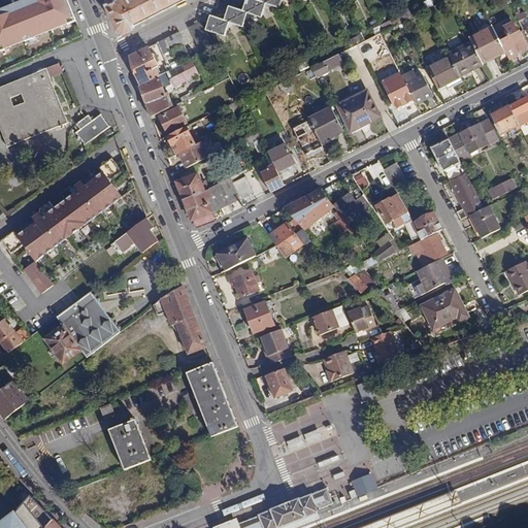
[(67,0),(26,0),(31,10),(0,23),(0,75),(84,39),(67,0)]
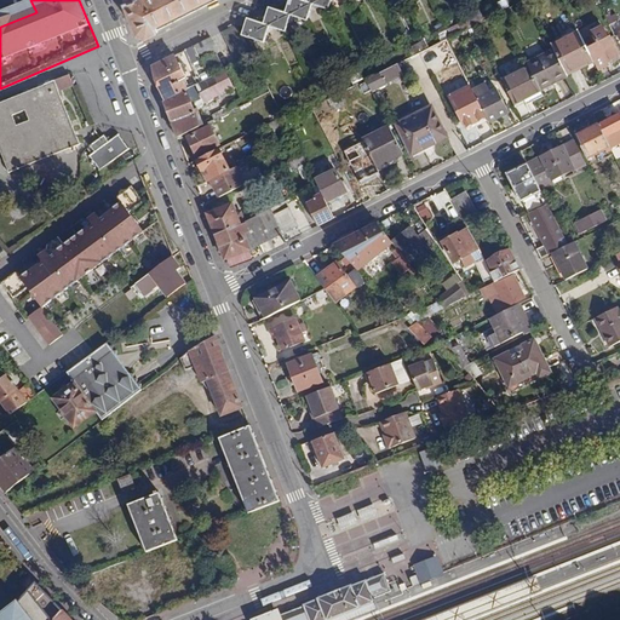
[(205,0),(125,0),(138,34),(144,38),(158,30),(155,26),(205,0)]
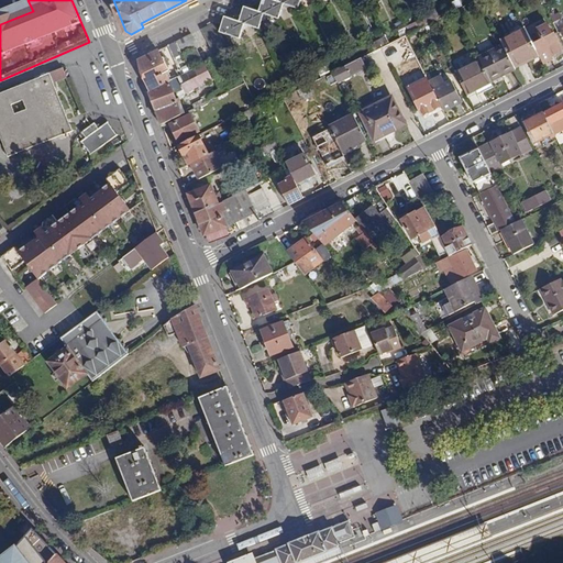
[(284,3),(278,2),(272,0),(263,0),(258,12),(264,13),(279,19),(284,3)]
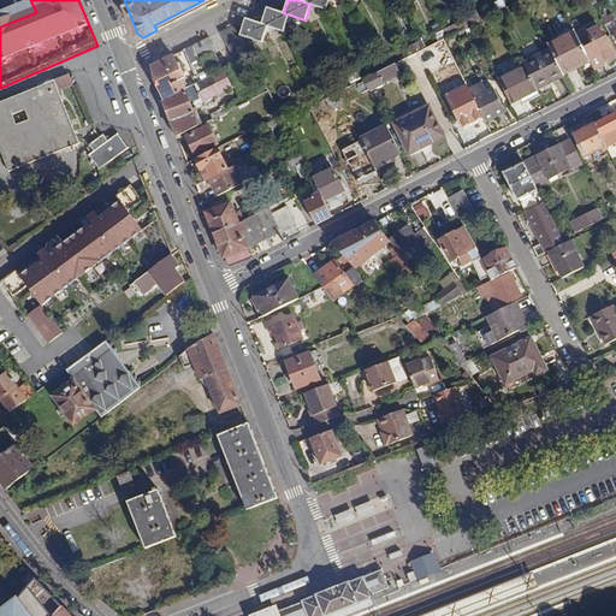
[(283,31),(289,15),(283,13),(267,9),(261,24),(267,27),(283,31)]
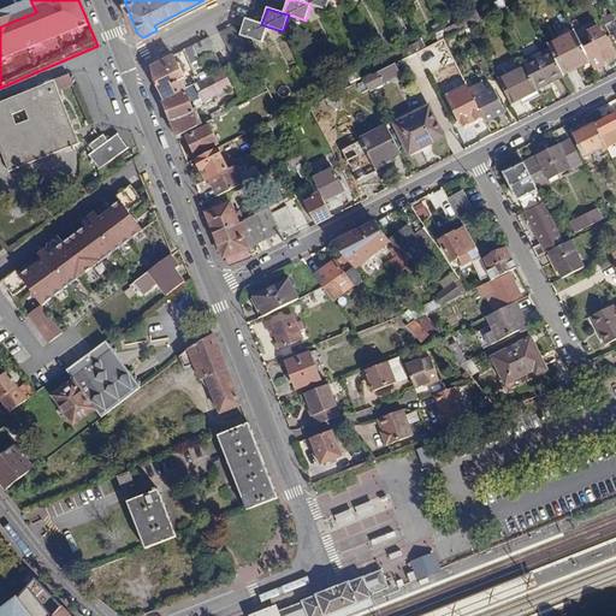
[(478,22),(472,9),(463,12),(469,25),(478,22)]
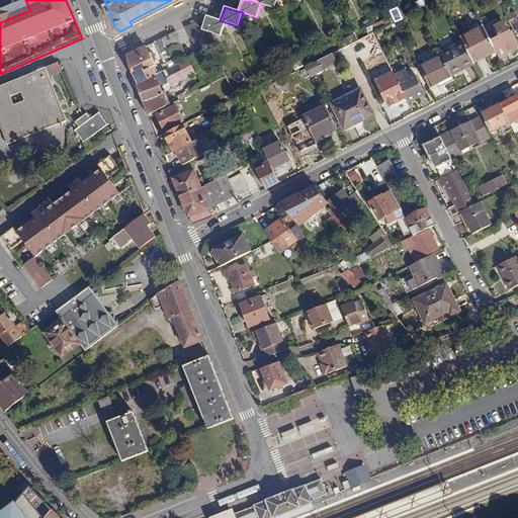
[(517,16),(514,11),(506,15),(509,20),(517,16)]
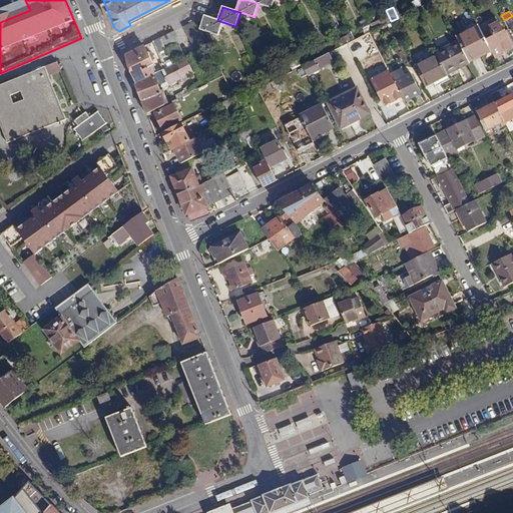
[(279,19),(275,13),(270,15),(274,22),(279,19)]
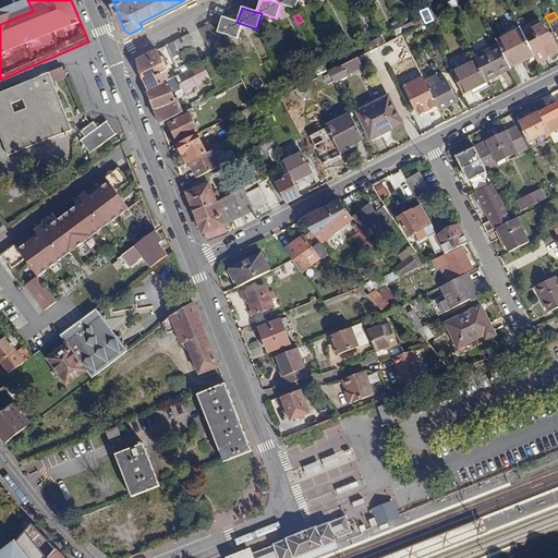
[(237,37),(242,24),(237,22),(222,17),(217,32),(237,37)]
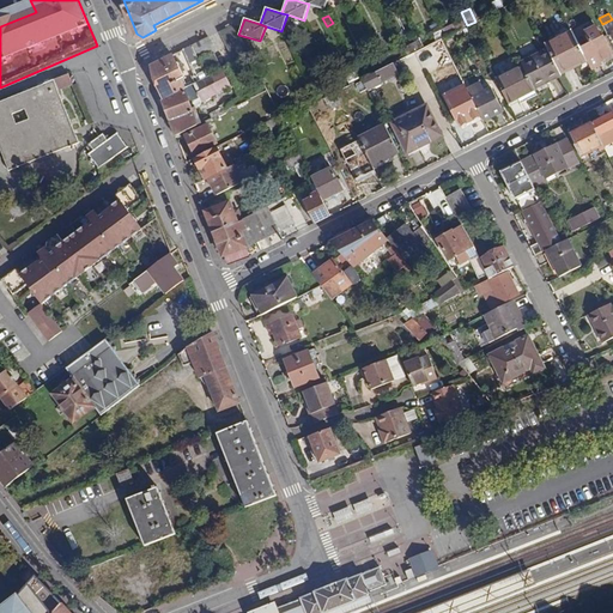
[(447,36),(466,26),(462,19),(443,29),(447,36)]
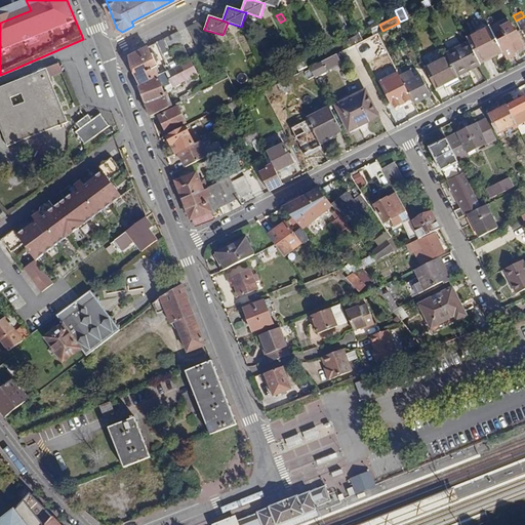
[(265,25),(260,17),(255,19),(259,28),(265,25)]
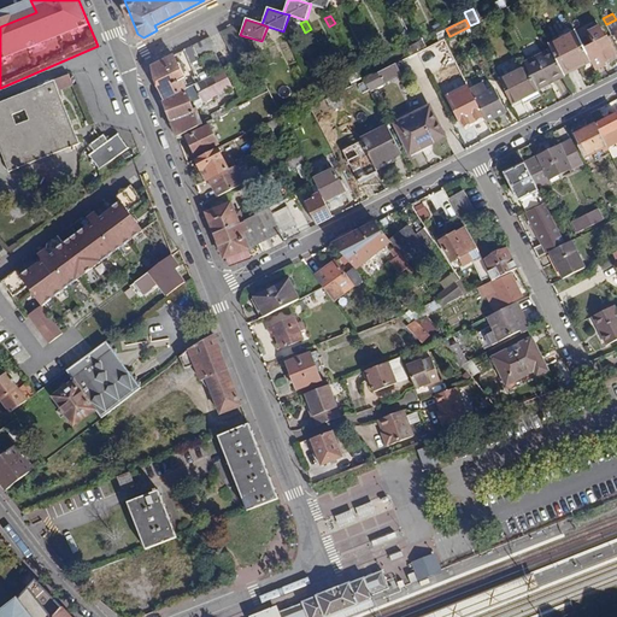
[(245,43),(240,35),(235,25),(222,31),(238,63),(251,57),(245,43)]
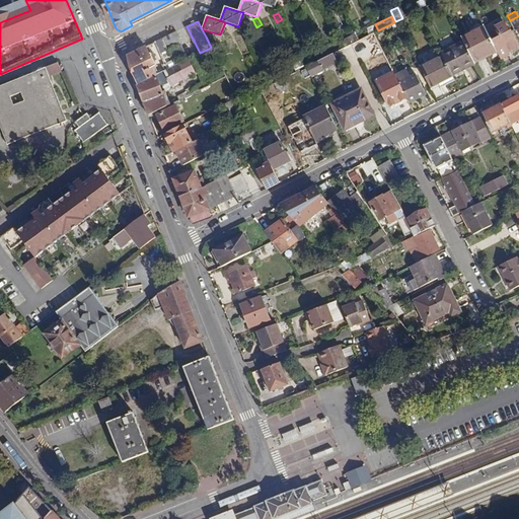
[(491,41),(497,52),(500,58),(508,55),(507,53),(518,46),(511,29),(510,30),(505,21),(497,26),(501,35),(491,41)]
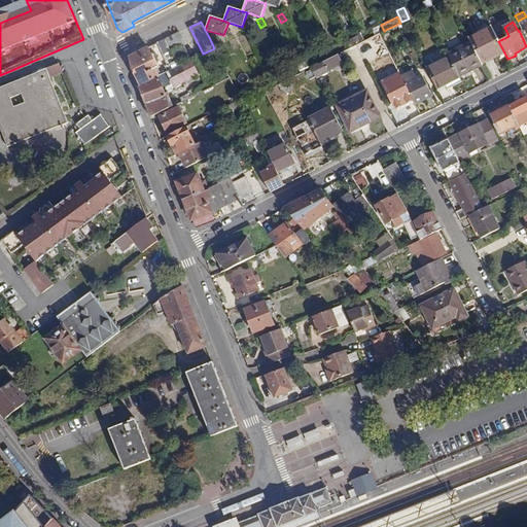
[(482,64),(504,53),(498,41),(491,27),(468,37),(470,42),(482,64)]
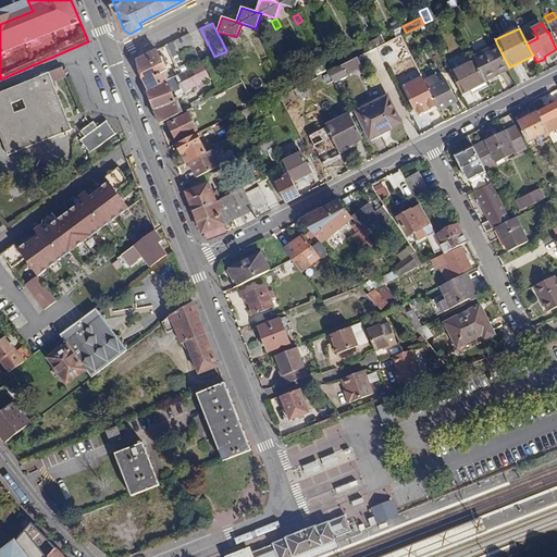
[(189,70),(200,64),(194,49),(197,47),(189,34),(174,41),(185,63),(189,70)]
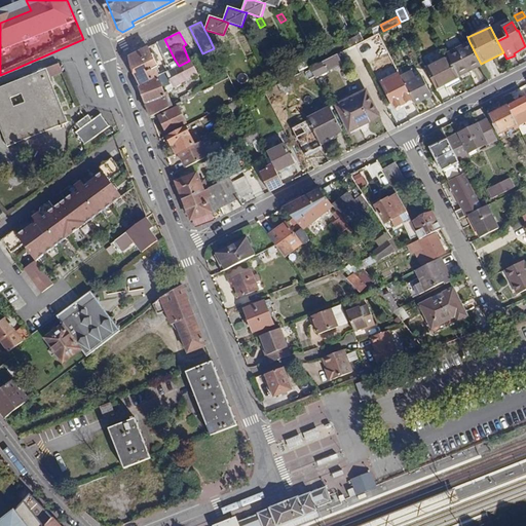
[(224,53),(214,34),(209,37),(214,48),(218,55),(224,53)]
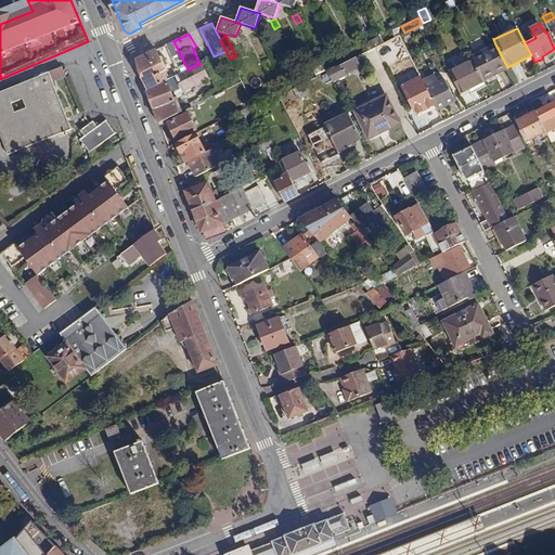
[(369,40),(372,49),(375,48),(383,43),(378,36),(369,40)]
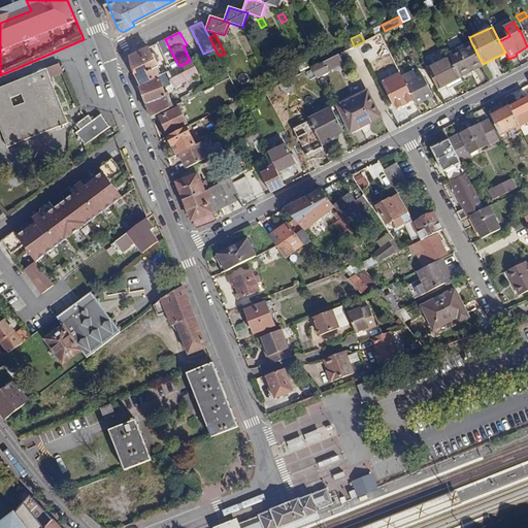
[(175,60),(165,39),(158,43),(167,64),(175,60)]
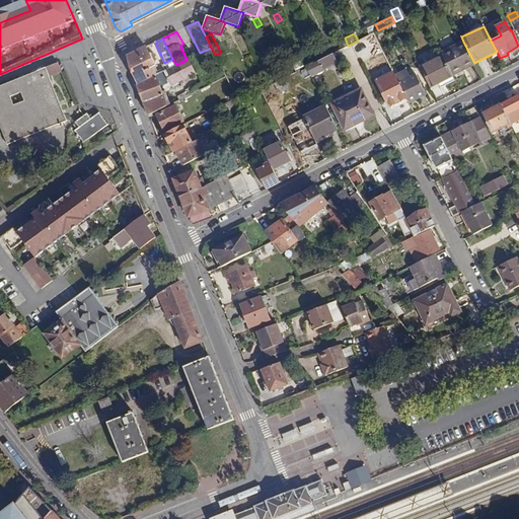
[(474,63),(463,42),(441,53),(443,57),(452,75),(474,63)]
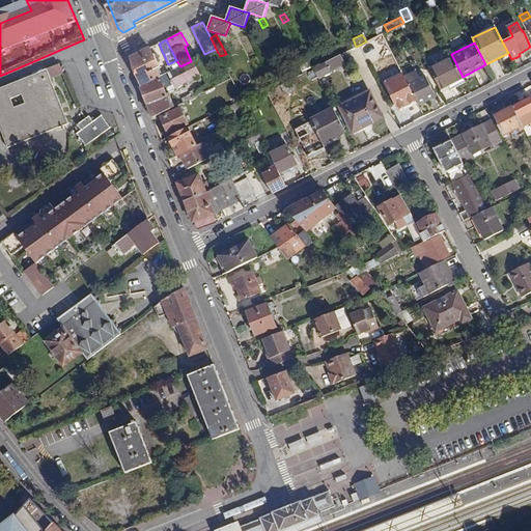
[(132,57),(142,86),(159,78),(161,77),(158,71),(160,70),(157,62),(160,61),(156,54),(152,55),(149,48),(132,57)]
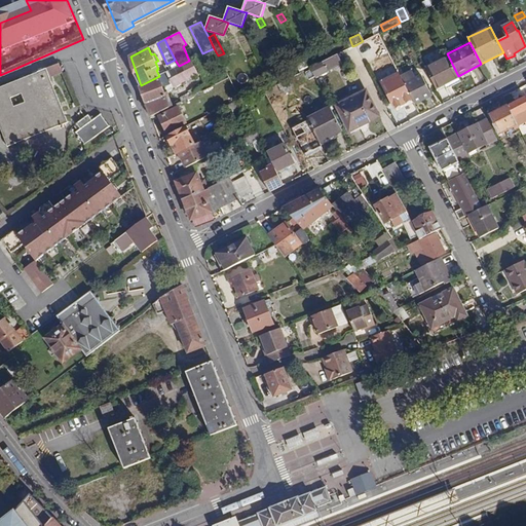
[(314,76),(339,64),(335,55),(329,59),(310,68),(310,69),(313,75),(314,76)]
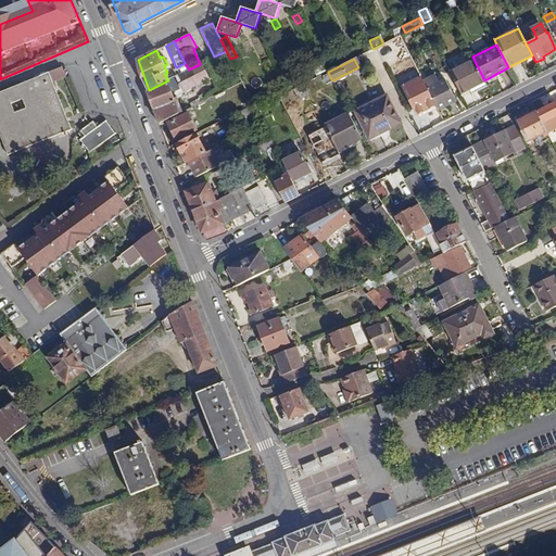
[(485,81),(484,80),(475,61),(450,73),(460,93),(485,81)]
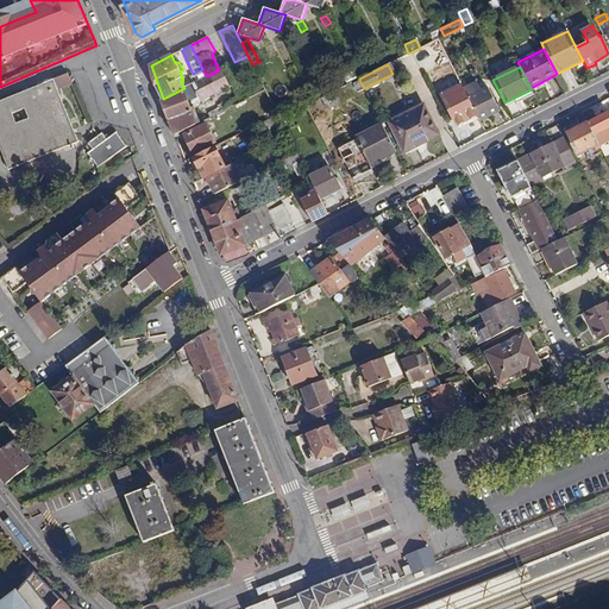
[(207,76),(202,69),(193,74),(190,75),(194,83),(207,76)]
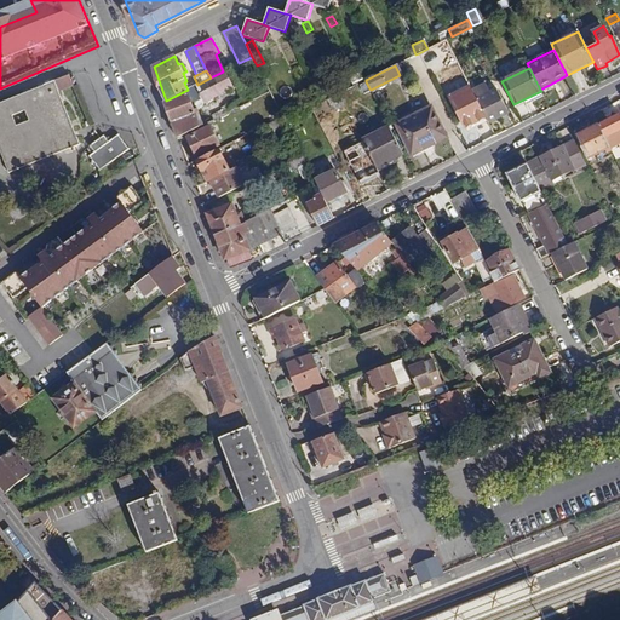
[(225,70),(223,72),(211,78),(219,95),(233,87),(225,70)]
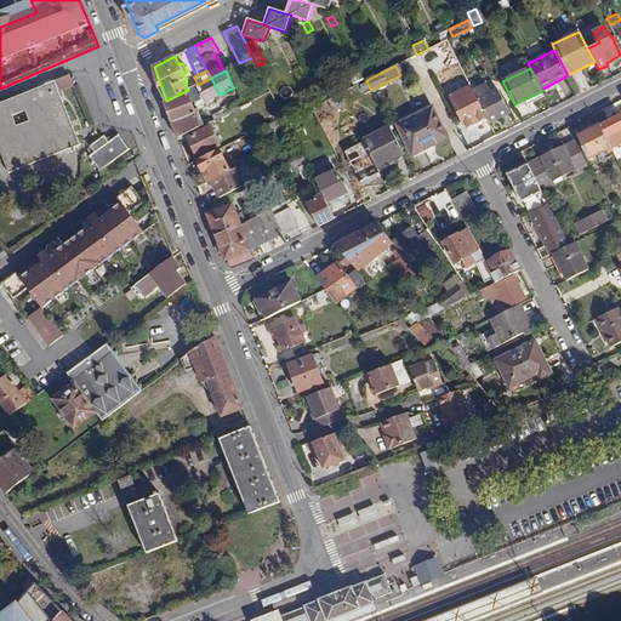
[(69,75),(55,80),(0,102),(0,149),(9,171),(80,144),(60,91),(74,85),(69,75)]
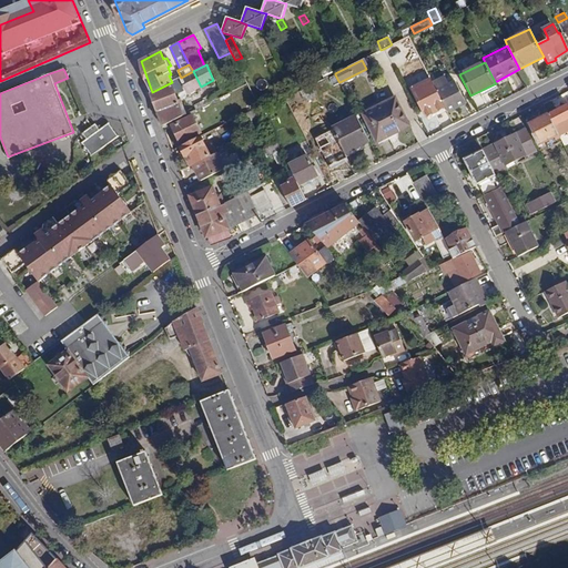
[(189,92),(201,87),(193,71),(181,78),(189,92)]
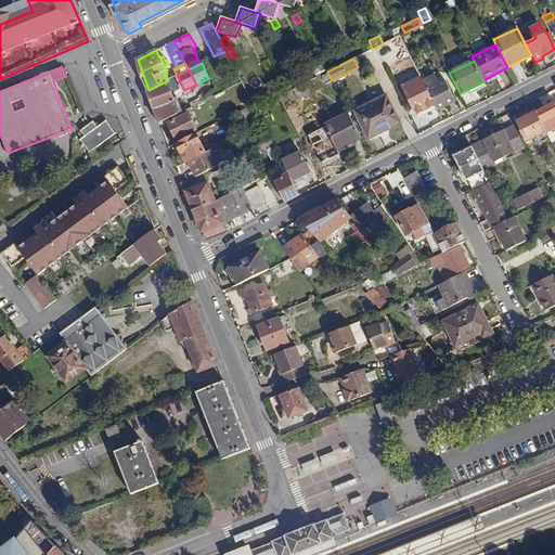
[(304,76),(296,80),(298,86),(304,84),(306,82),(304,76)]
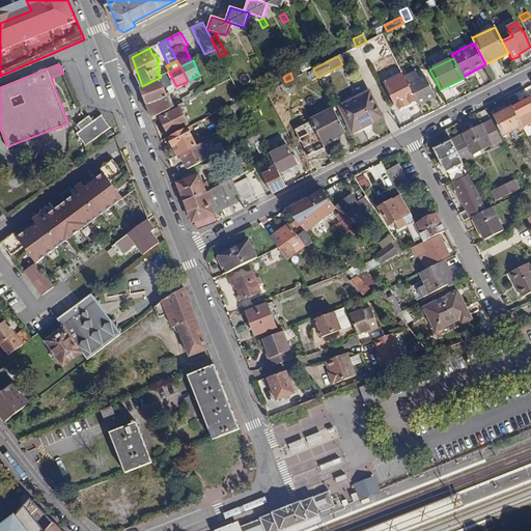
[(425,76),(409,84),(416,99),(418,104),(436,95),(425,76)]
